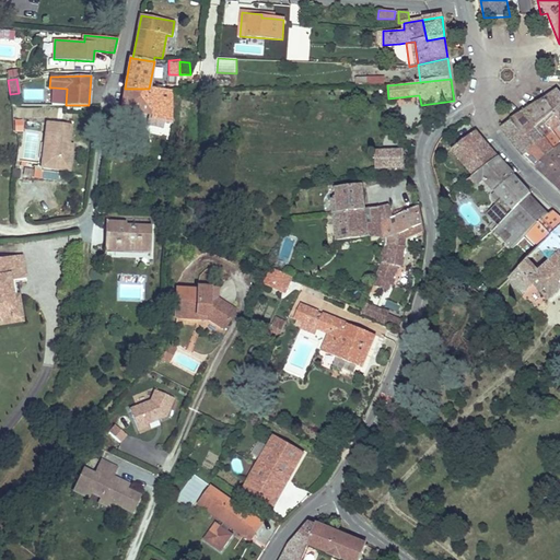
[(67,89),(54,88),(53,105),(66,105),(67,89)]
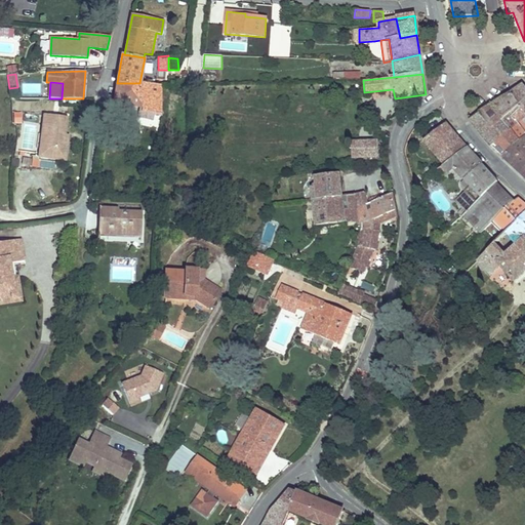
[(117,83),(113,103),(142,108),(142,112),(155,115),(161,116),(160,84),(149,83),(139,83),(117,83)]
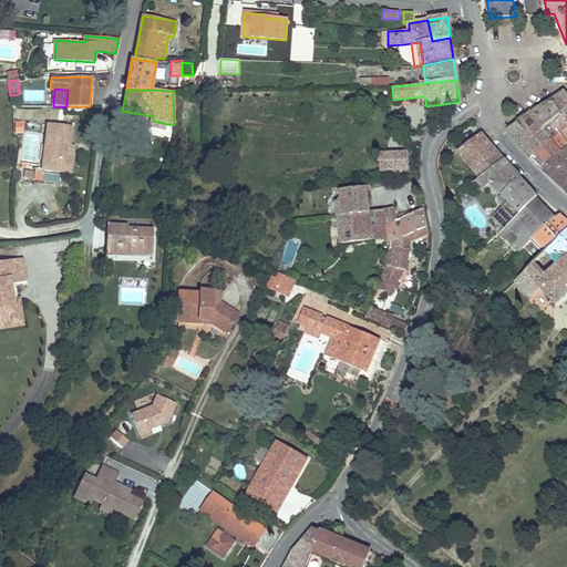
[(560,154),(566,150),(566,93),(566,92),(552,101),(563,114),(545,127),(531,138),(521,146),(531,158),(550,143),(560,154)]
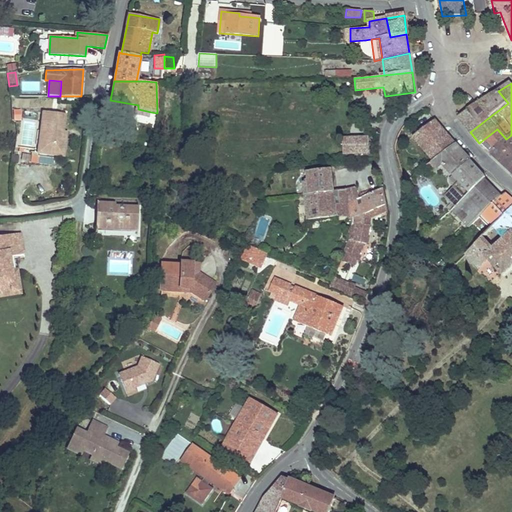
[(508,103),(498,91),(481,102),(492,115),(508,103)]
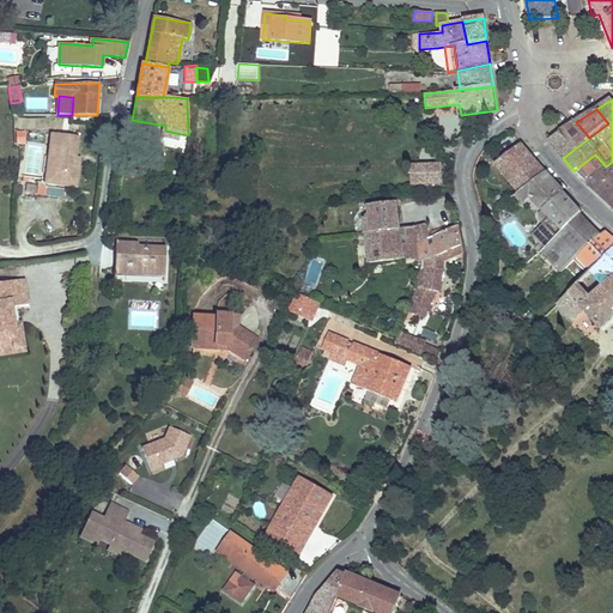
[(574,150),(589,138),(576,122),(560,132),(574,150)]
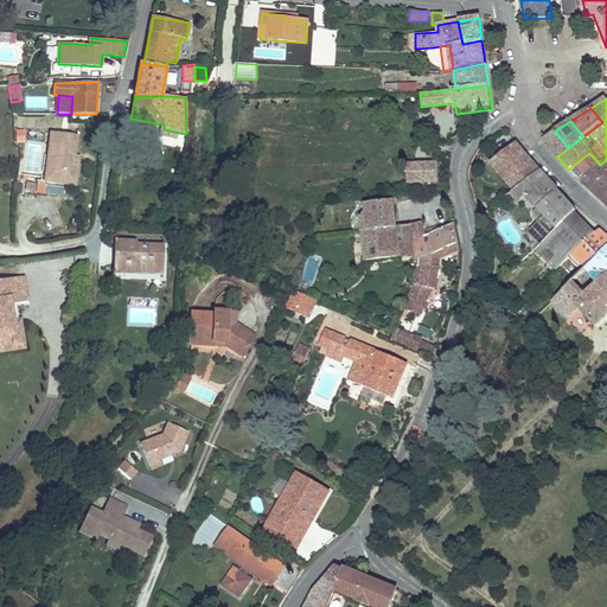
[(179,133),(164,129),(161,136),(178,140),(179,133)]
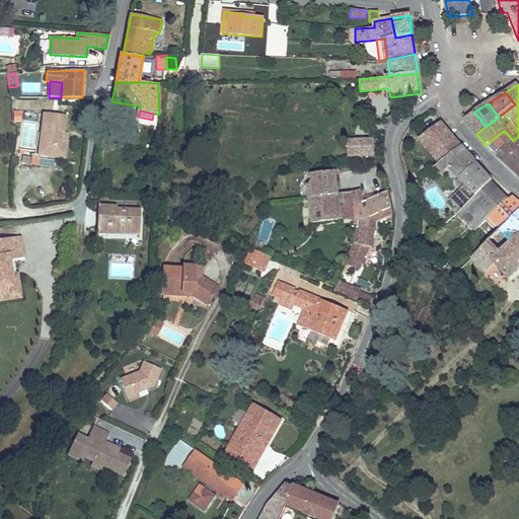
[(13,112),(13,122),(20,123),(21,112),(13,112)]
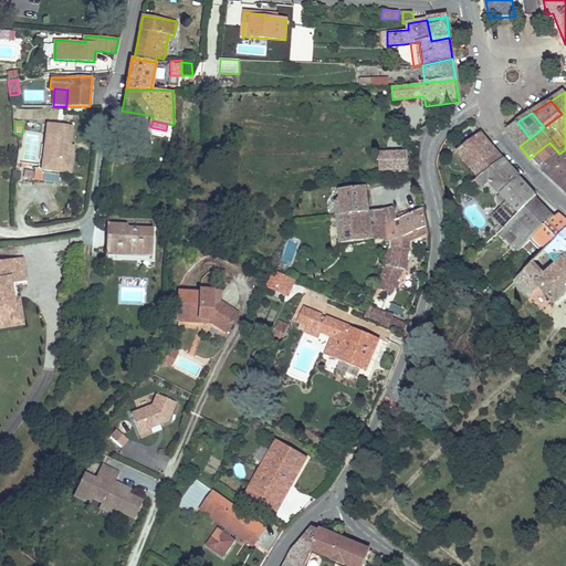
[(520,146),(530,138),(517,122),(506,129),(520,146)]
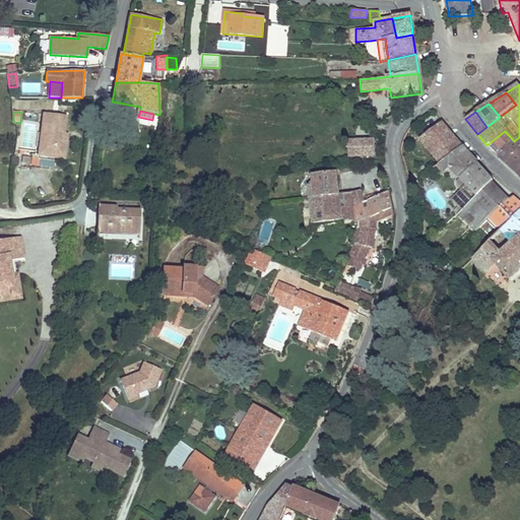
[(64,133),(66,116),(45,113),(42,133),(47,134),(44,156),(64,158),(67,139),(63,139),(64,133)]
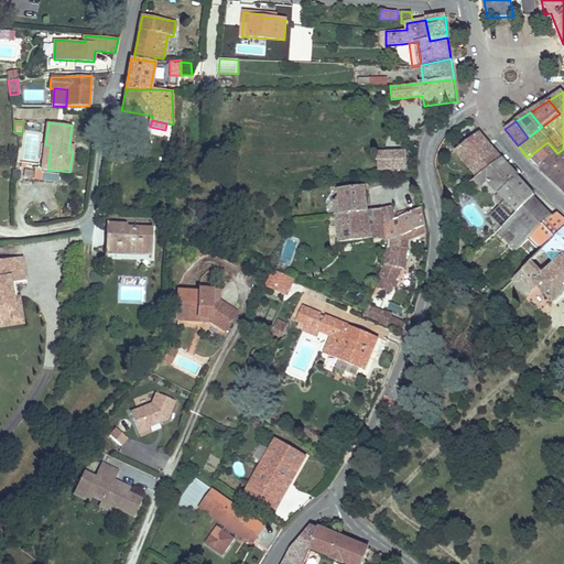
[(506,153),(480,127),(459,147),(485,173),(506,153)]
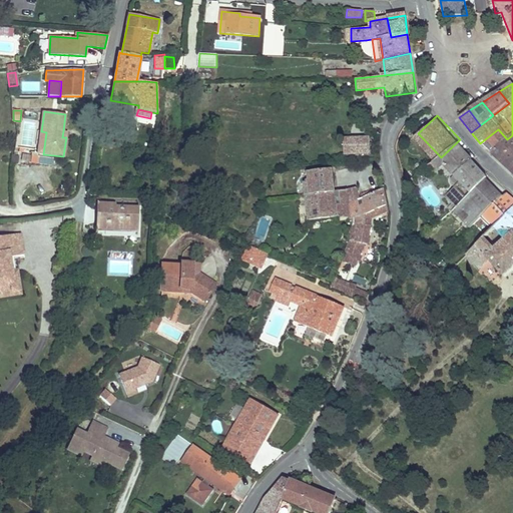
[(33,143),(35,123),(23,123),(21,142),(33,143)]
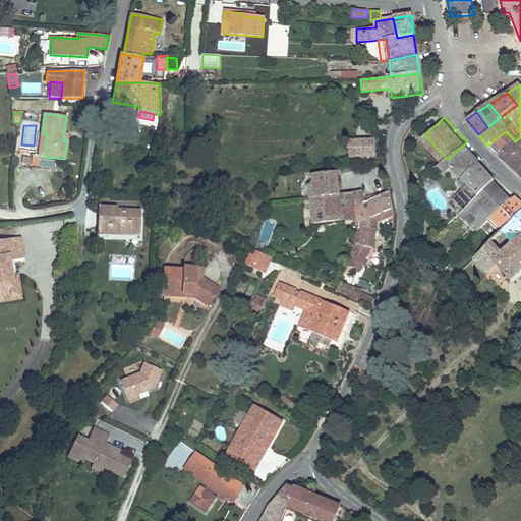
[(498,155),(515,141),(506,131),(487,146),(498,155)]
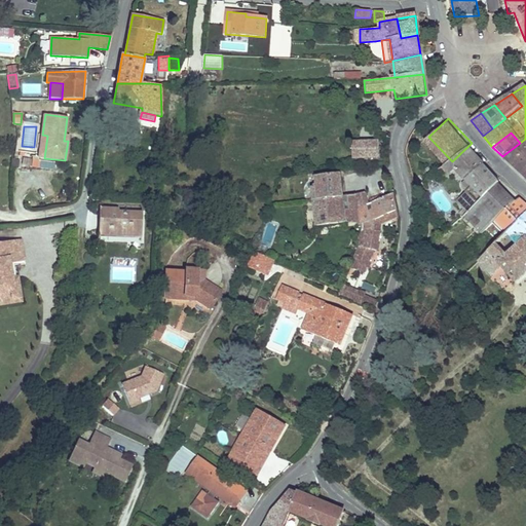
[(525,139),(520,143),(502,156),(525,177),(525,139)]
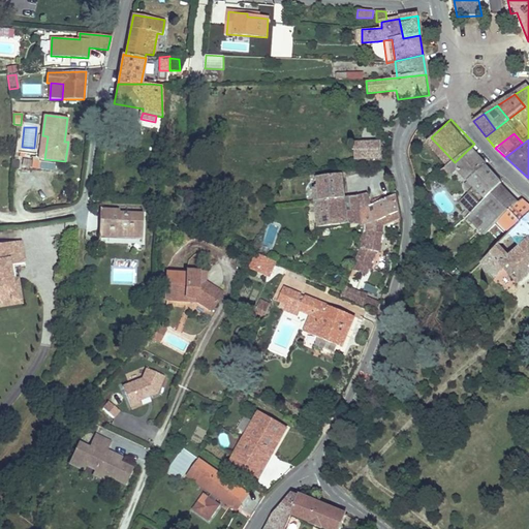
[(354,144),(355,159),(382,158),(381,143),(354,144)]
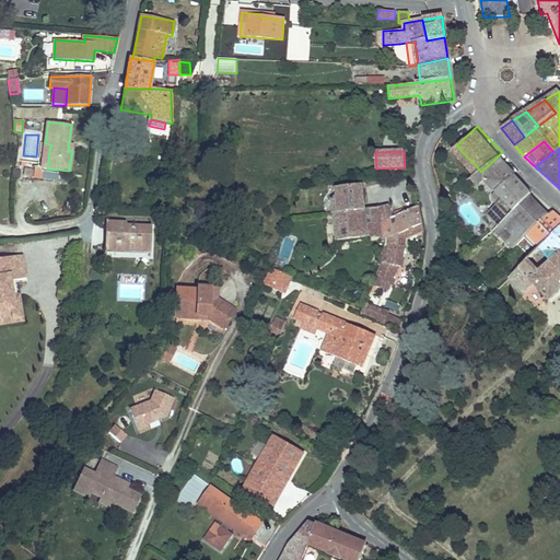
[(502,191),(523,173),(502,152),(481,172),(481,179),(488,187),(493,183),(502,191)]
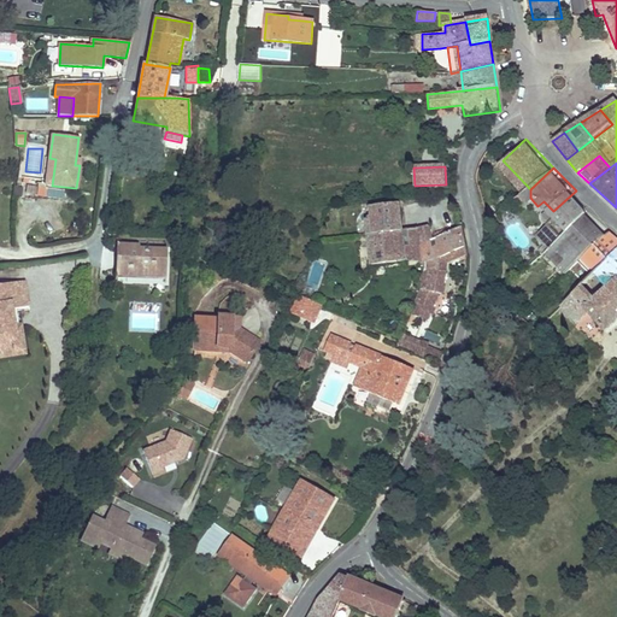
[(46,197),(46,186),(36,186),(36,195),(46,197)]
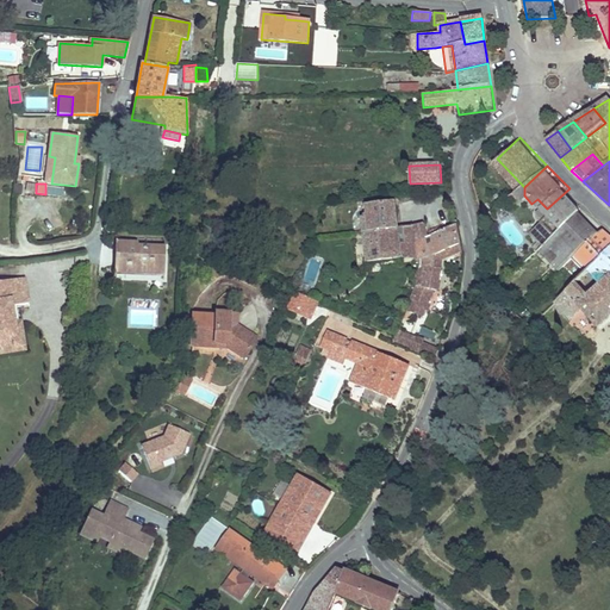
[(584,209),(587,206),(570,188),(547,209),(549,211),(558,219),(551,226),(558,235),(584,209)]
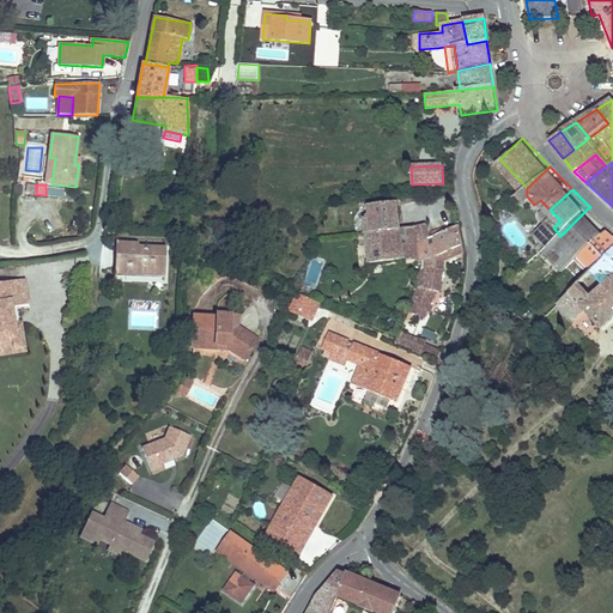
[(366,232),(366,234),(400,230),(396,204),(365,206),(365,208),(368,207),(369,216),(365,218),(366,232)]
